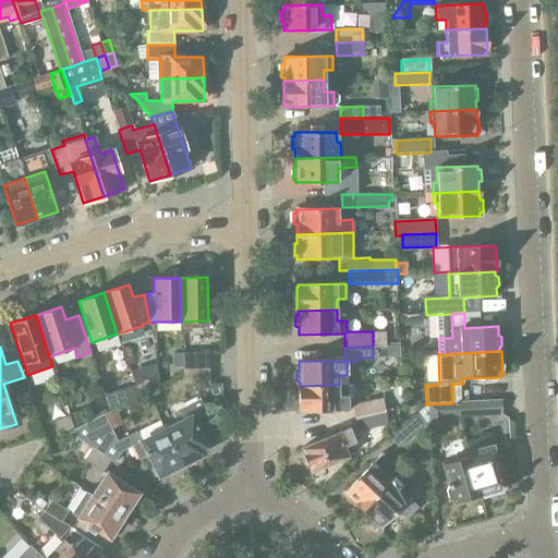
[(182,352),(172,353),(172,366),(182,366),(182,352)]
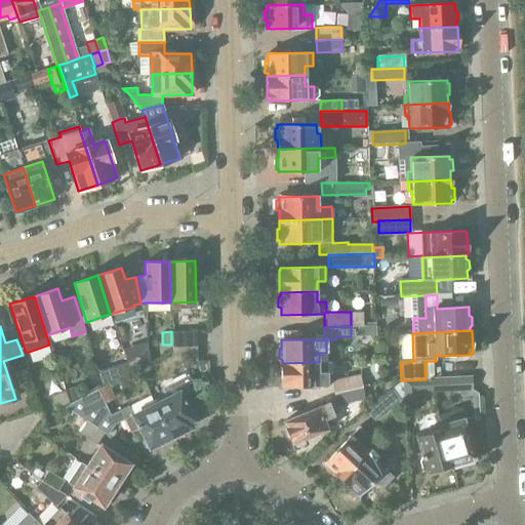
[(197,344),(196,331),(171,331),(171,345),(197,344)]
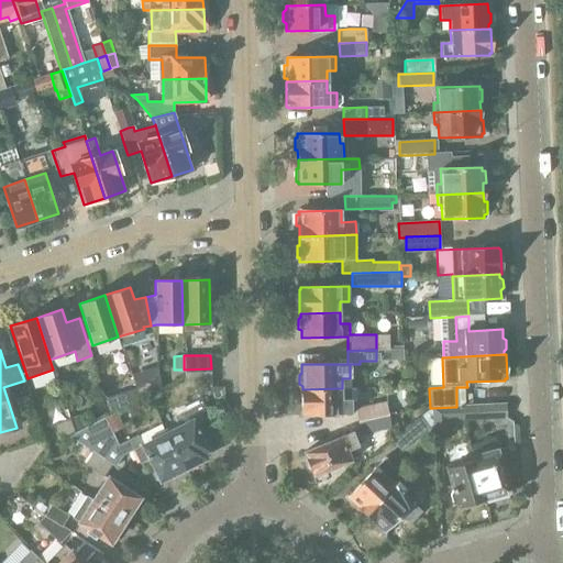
[(211,387),(211,374),(184,374),(184,387),(211,387)]
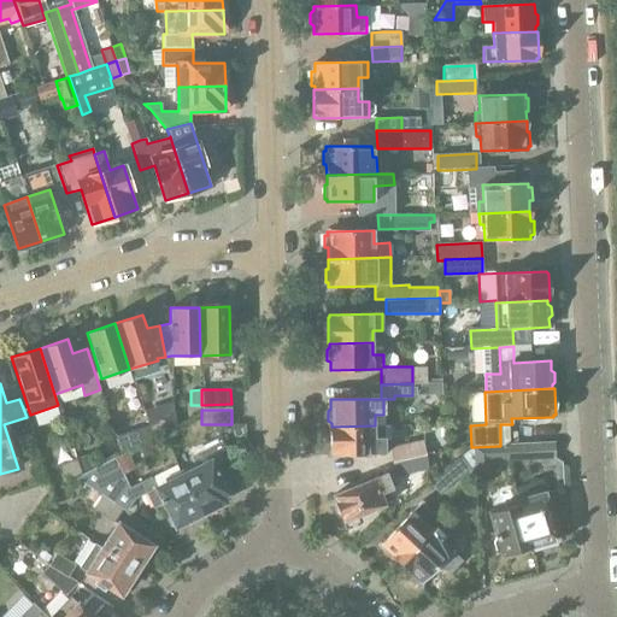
[(160,421),(146,425),(150,438),(164,432),(160,421)]
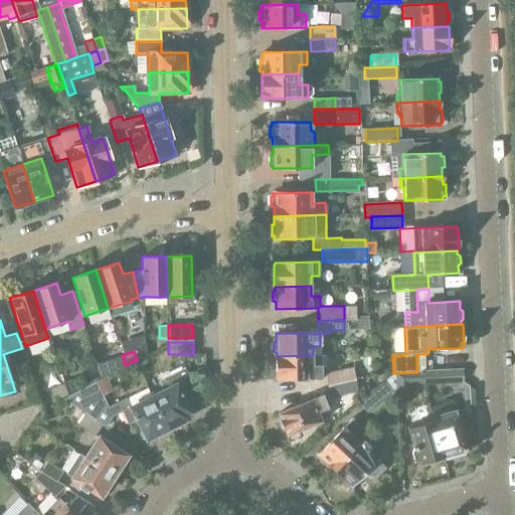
[(313,355),(277,356),(275,356),(275,378),(277,378),(277,379),(321,378),(321,365),(325,365),(325,354),(313,355)]
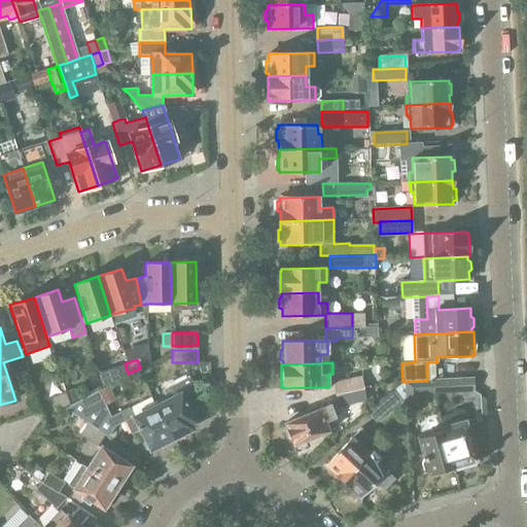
[(128,374),(125,363),(96,374),(101,388),(105,386),(105,385),(128,374)]
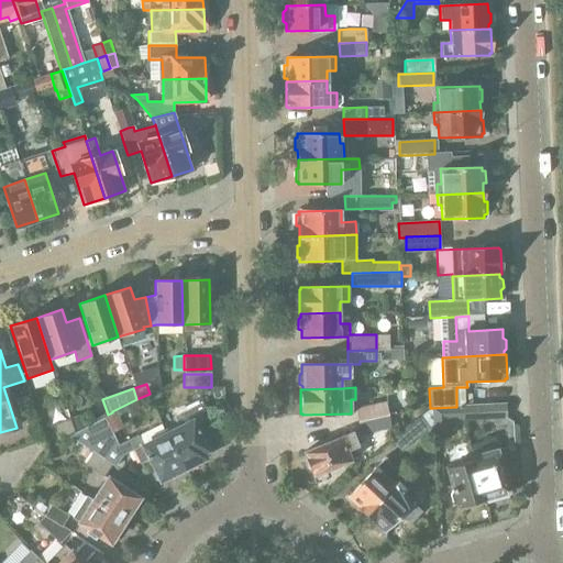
[(357,421),(388,415),(393,414),(392,406),(386,407),(386,403),(355,409),(357,421)]
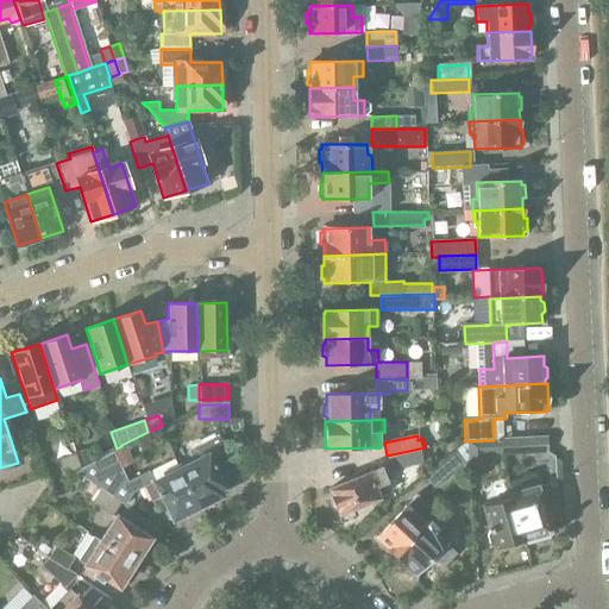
[(194,462),(181,469),(201,510),(213,504),(212,502),(221,497),(218,490),(224,488),(215,470),(230,463),(217,437),(188,451),(194,462)]
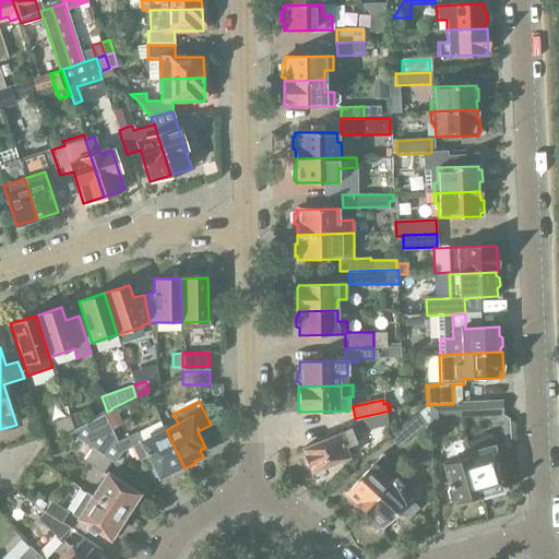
[(453,404),(458,417),(503,415),(502,402),(453,404)]
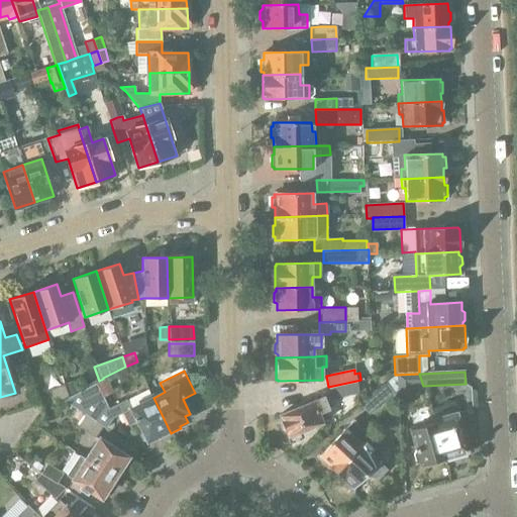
[(419,374),(397,375),(398,399),(411,398),(411,387),(423,386),(419,374)]
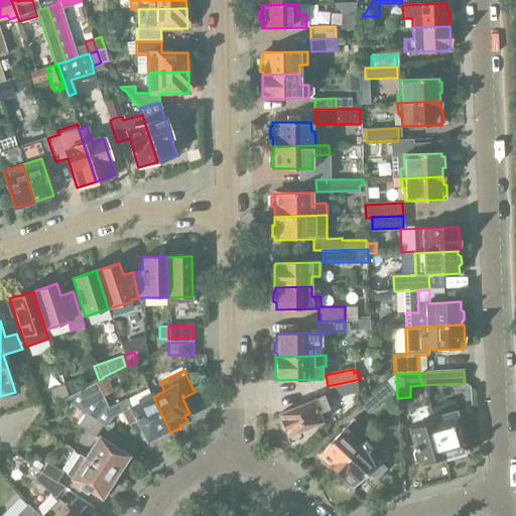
[(99,380),(66,397),(59,400),(82,413),(102,426),(105,428),(112,417),(122,412),(128,424),(136,420),(144,436),(146,441),(155,436),(156,438),(161,436),(170,432),(153,397),(130,408),(126,399),(105,409),(99,397),(110,391),(103,378),(99,380)]
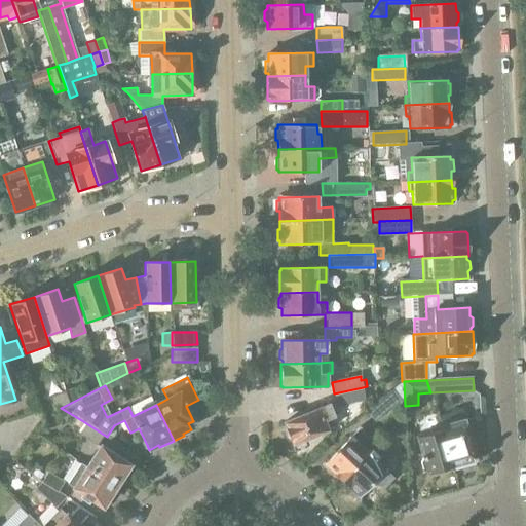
[(76,386),(65,390),(68,402),(79,398),(76,386)]
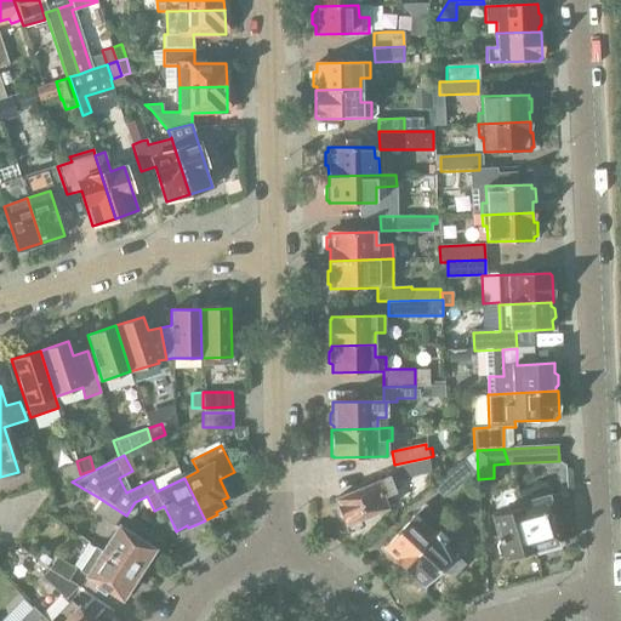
[(467,468),(467,467),(471,465),(465,456),(431,485),(440,496),(469,471),(467,468)]
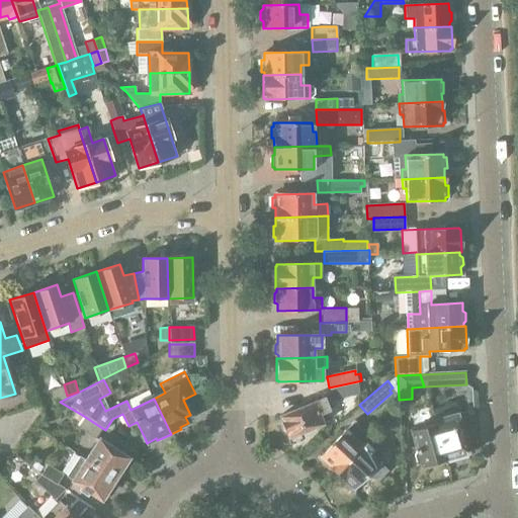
[(357,381),(329,387),(332,400),(359,395),(357,381)]
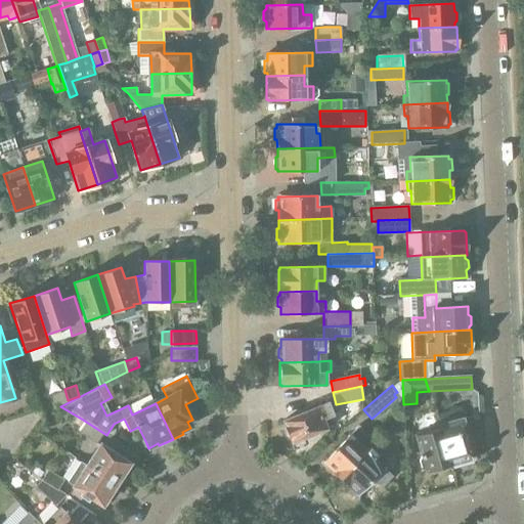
[(61,390),(44,395),(60,406),(67,403),(61,390)]
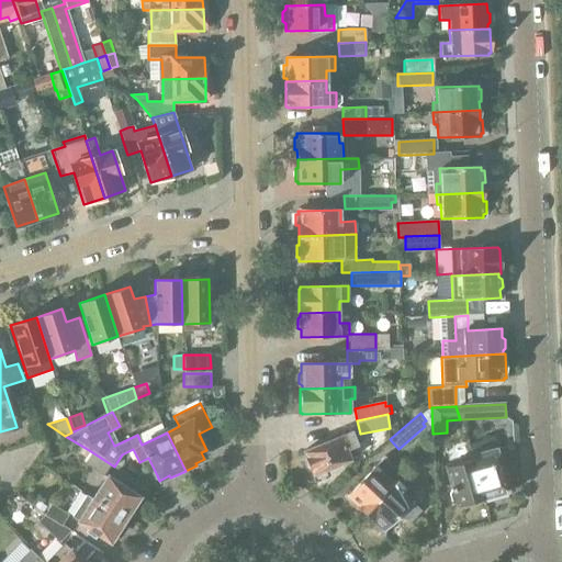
[(306,469),(310,470),(312,476),(350,461),(345,449),(356,445),(351,433),(303,451),(305,457),(303,460),(306,469)]
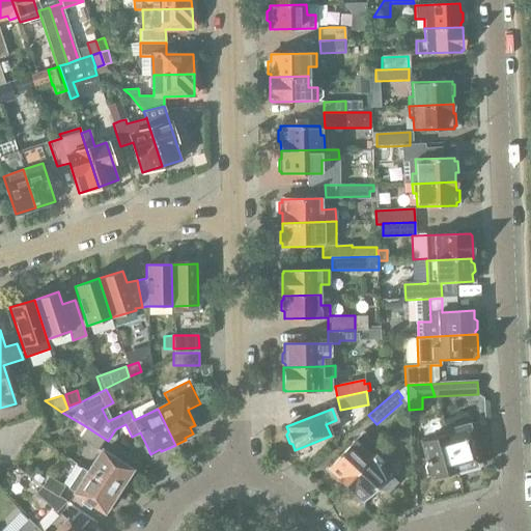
[(403,422),(390,438),(394,442),(409,440),(409,427),(403,422)]
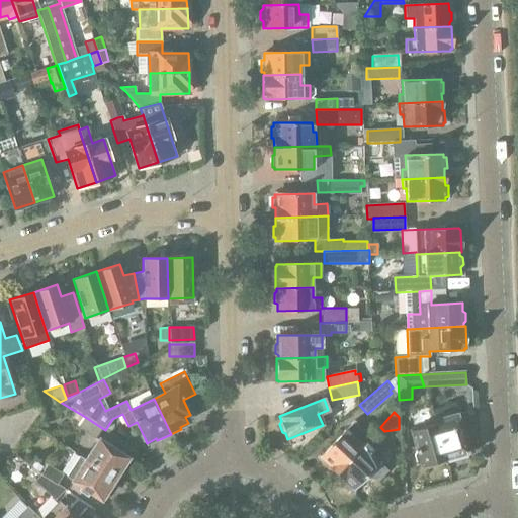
[(435,423),(446,459),(469,452),(457,412),(434,418),(435,423)]
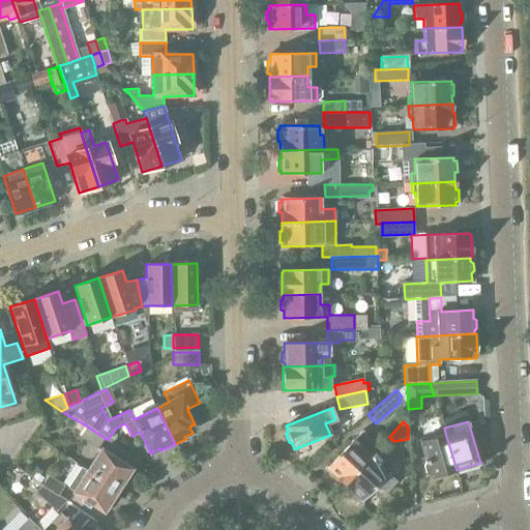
[(84,424),(77,435),(97,448),(105,438),(84,424)]
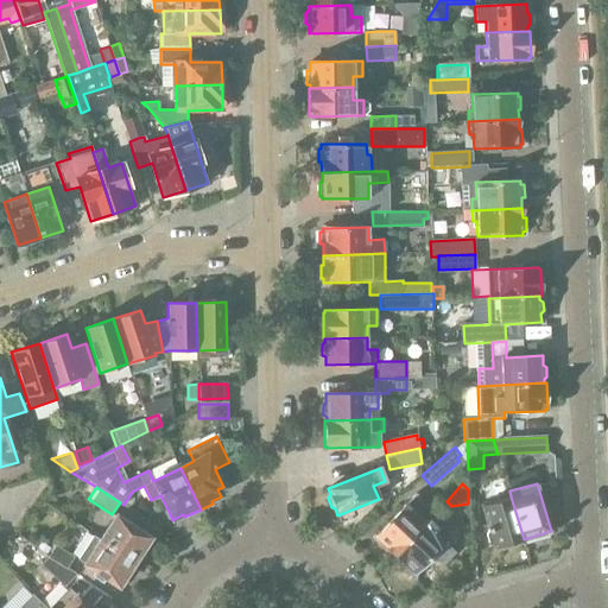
[(496,548),(524,539),(511,496),(483,505),(488,521),(486,523),(487,526),(486,534),(488,542),(492,544),(495,544),(496,548)]
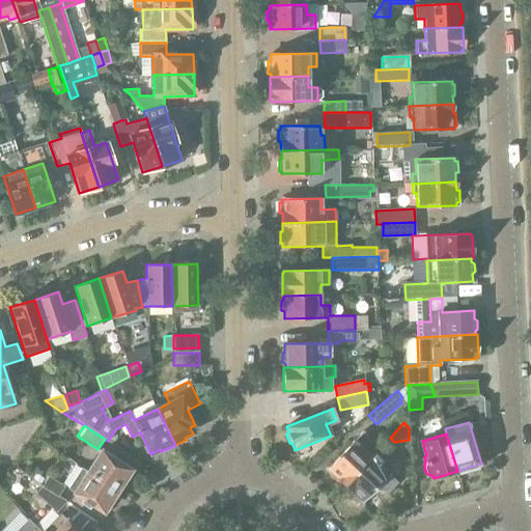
[(337,479),(343,485),(373,453),(369,449),(367,447),(373,441),(365,435),(360,436),(360,435),(355,441),(354,440),(345,449),(327,469),(328,470),(328,474),(334,480),(337,479)]
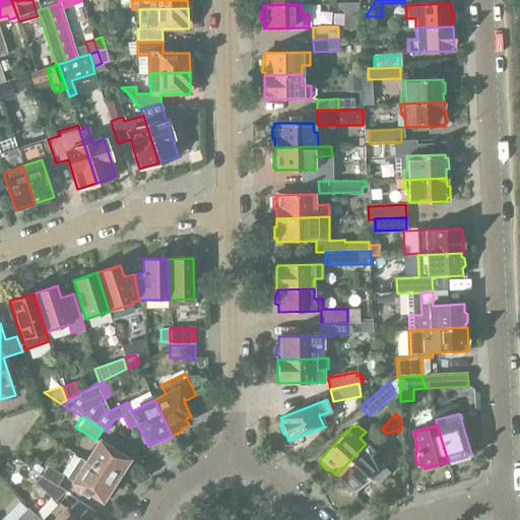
[(99,442),(86,461),(115,479),(120,471),(123,473),(128,464),(126,462),(127,460),(99,442)]
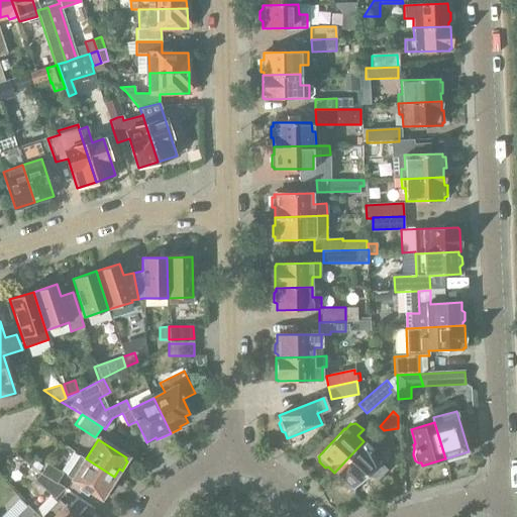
[(364,441),(334,473),(341,479),(340,482),(346,488),(350,487),(352,489),(368,473),(376,480),(385,470),(377,461),(378,460),(369,451),(372,448),(364,441)]
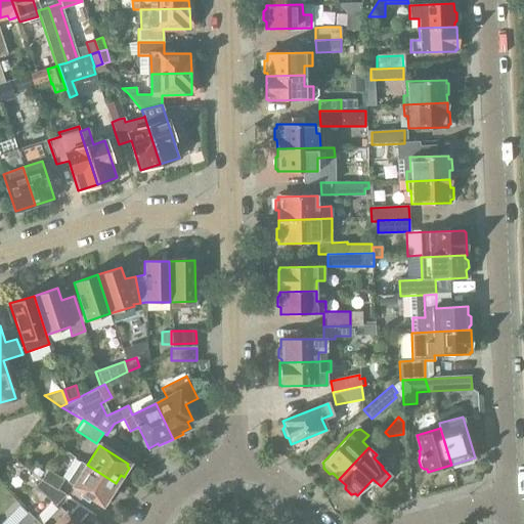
[(103,501),(107,501),(111,496),(110,492),(116,483),(87,465),(80,461),(67,481),(102,505),(103,501)]
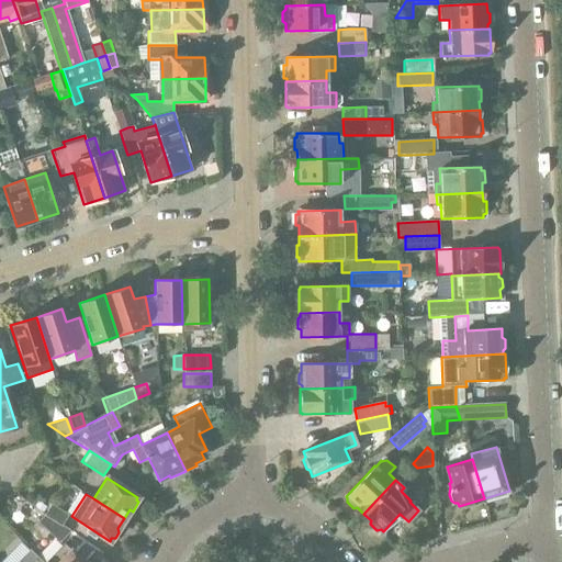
[(42,512),(46,507),(37,501),(34,506),(42,512)]
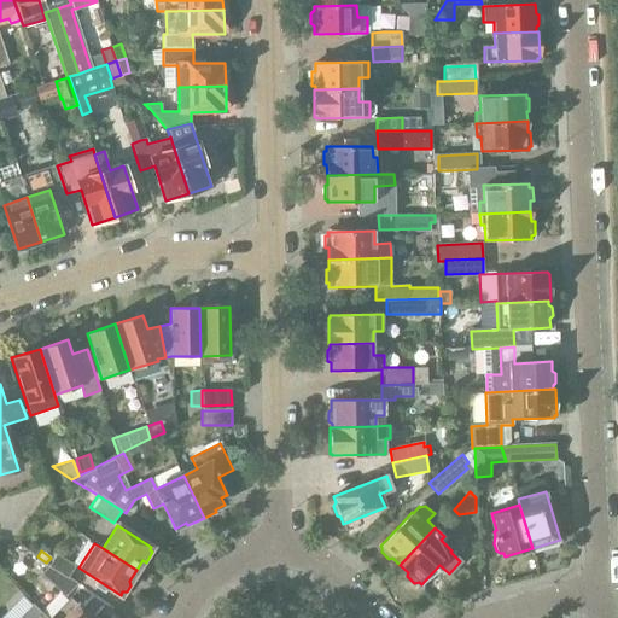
[(50,566),(66,577),(74,566),(56,555),(50,566)]
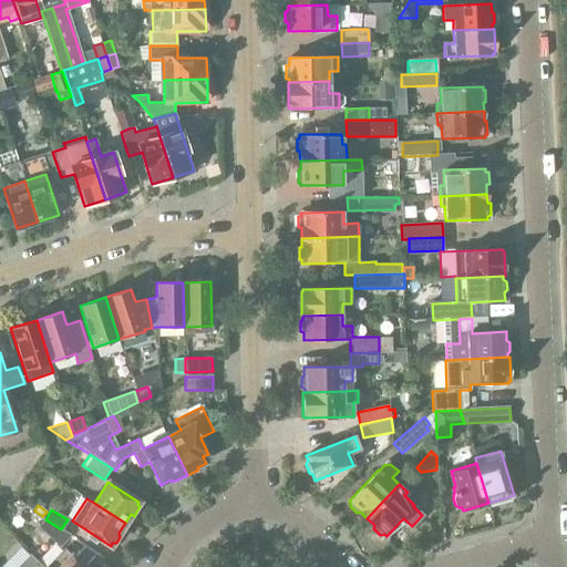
[(70,535),(61,529),(45,519),(40,526),(59,547),(70,535)]
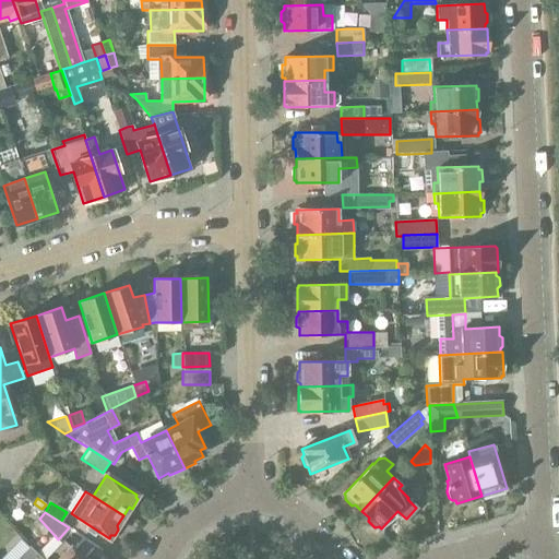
[(82,558),(63,540),(44,558),(82,558)]
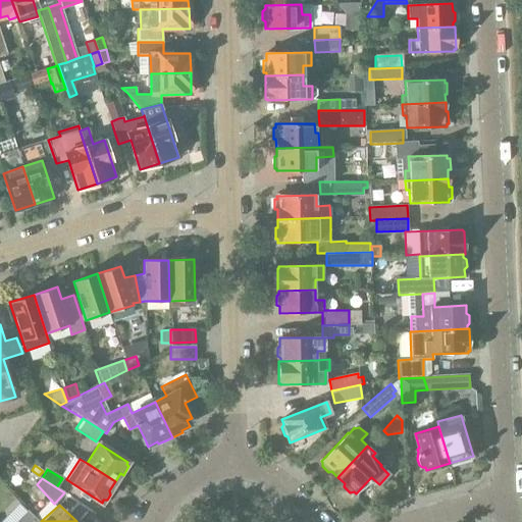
[(38,521),(29,512),(20,520),(22,521),(38,521)]
